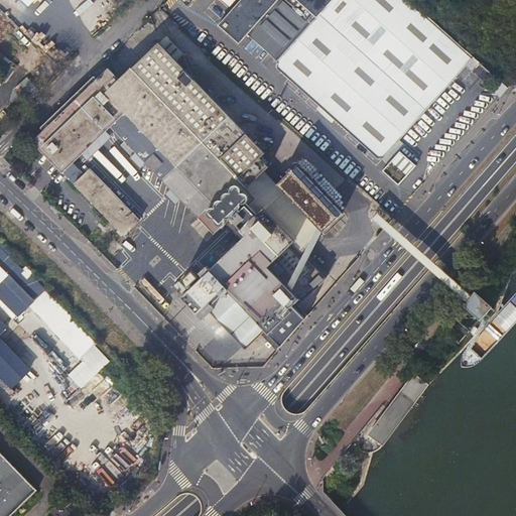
[(239,0),(217,25),(238,43),(247,34),(277,61),(332,0),(239,0)]
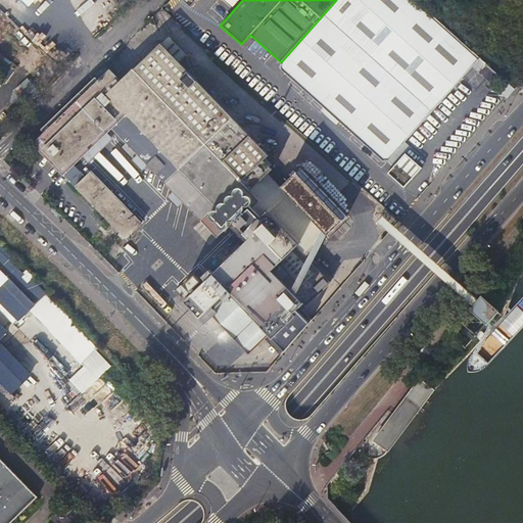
[(415,0),(336,0),(281,62),(279,64),(279,66),(279,67),(384,161),(385,161),(386,161),(388,161),(480,57),(415,0)]
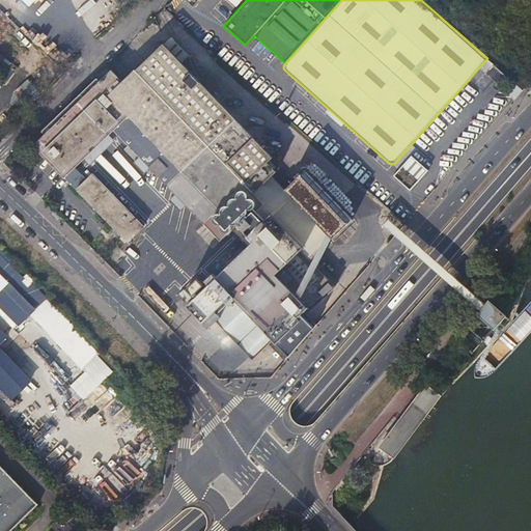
[(172,37),(164,44),(183,62),(190,56),(172,37)]
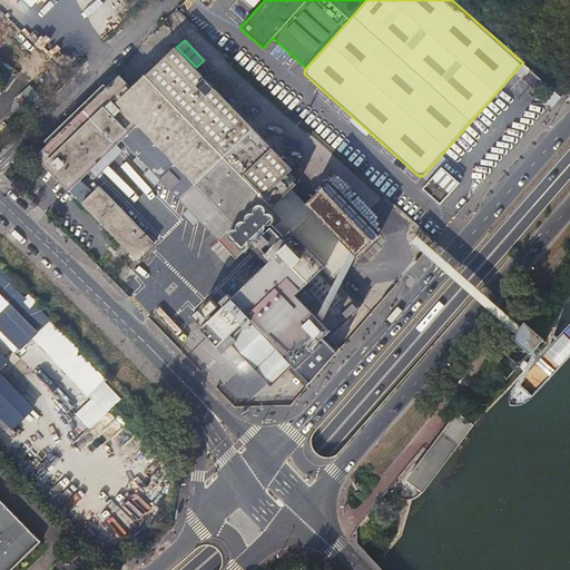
[(84,203),(94,192),(81,179),(124,137),(220,236),(235,220),(261,197),(277,180),(279,182),(292,194),(295,190),(300,186),(288,174),(294,168),(196,67),(176,47),(163,60),(146,76),(133,89),(120,77),(109,88),(102,82),(43,140),(48,145),(37,155),(84,203)]
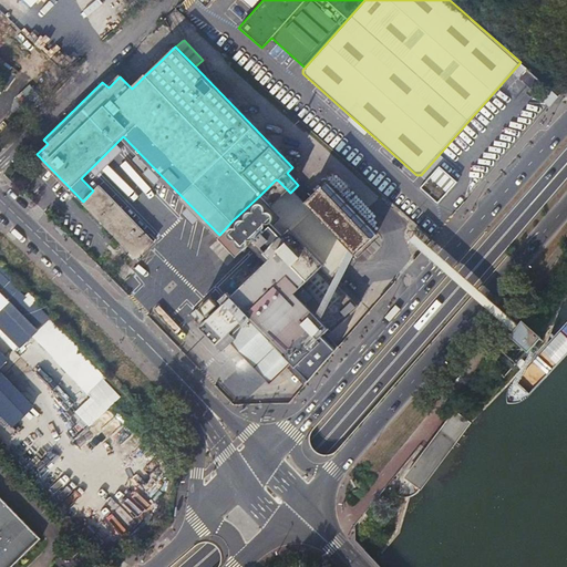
[(540,85),(543,83),(528,69),(521,78),(535,91),(537,89),(539,91),(542,88),(540,85)]
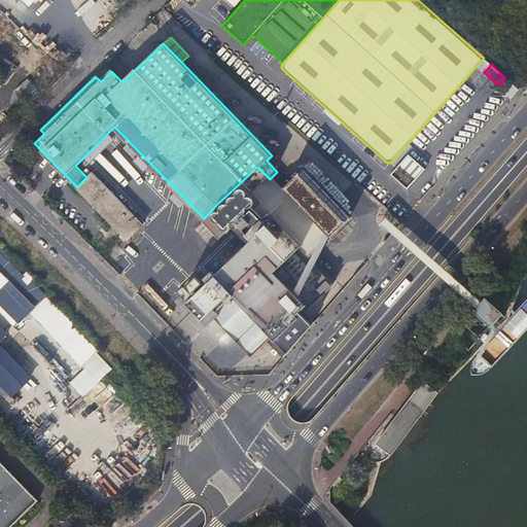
[(507,82),(501,93),(513,99),(518,89),(507,82)]
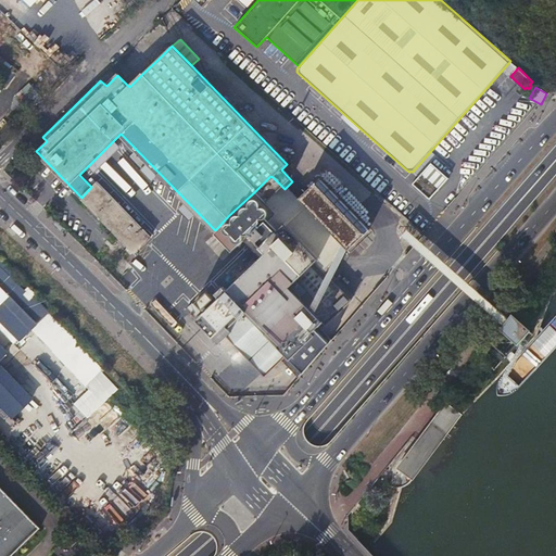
[(413,185),(429,199),(446,179),(430,165),(413,185)]
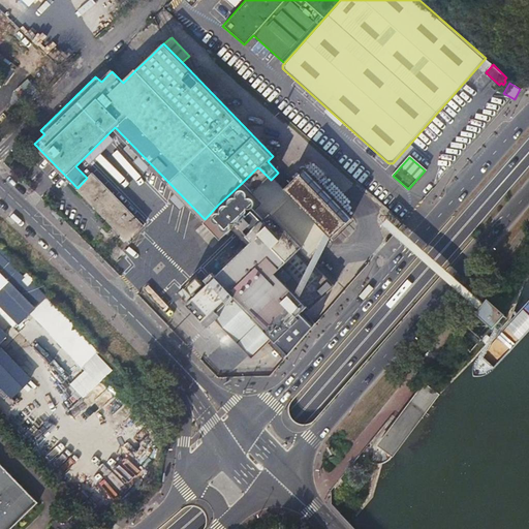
[(242,183),(325,269),(341,253),(329,241),(333,237),(286,189),(274,177),(271,180),(259,168),(257,167),(242,183)]
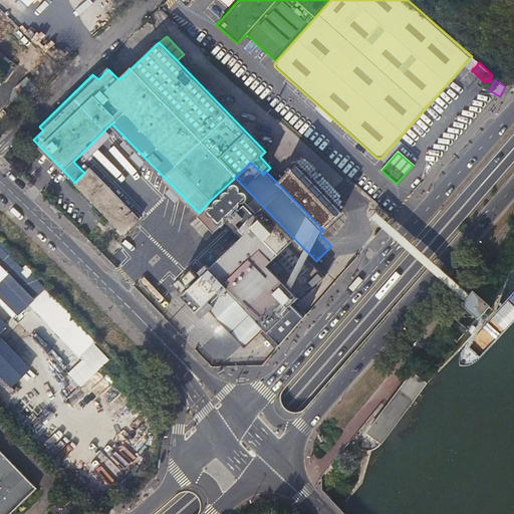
[(296,166),(278,184),(323,230),(341,213),(296,166)]
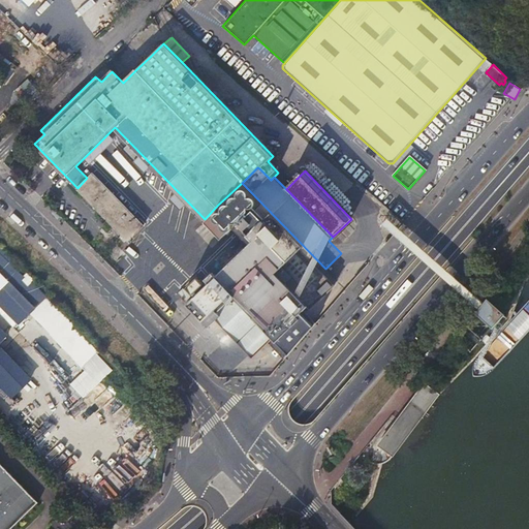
[(87,178),(78,188),(128,240),(143,225),(92,173),(87,178)]
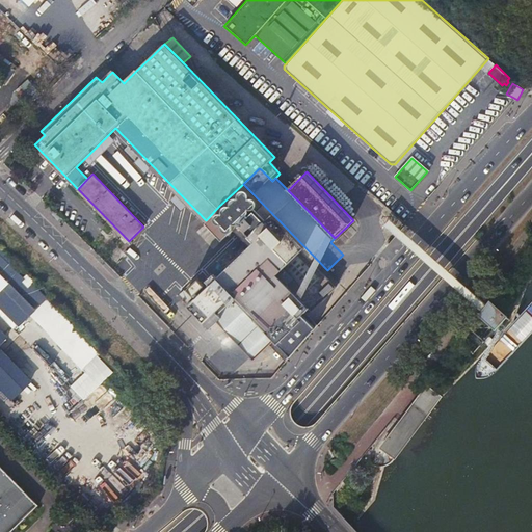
[(243,184),(219,206),(254,241),(217,277),(213,273),(207,280),(210,284),(187,306),(204,323),(234,294),(257,318),(254,320),(272,340),(277,344),(302,320),(300,318),(310,309),(312,311),(341,284),(327,270),(243,184)]
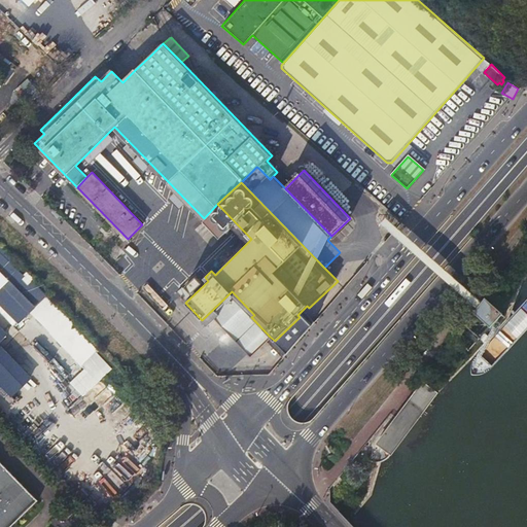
[(393,224),(386,217),(380,222),(386,230),(390,226),(393,224)]
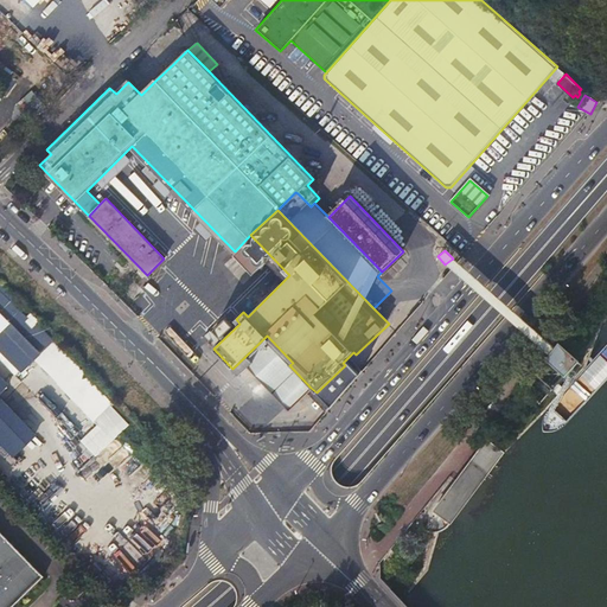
[(0,344),(23,368),(37,353),(27,344),(19,336),(11,327),(0,315),(0,344)]
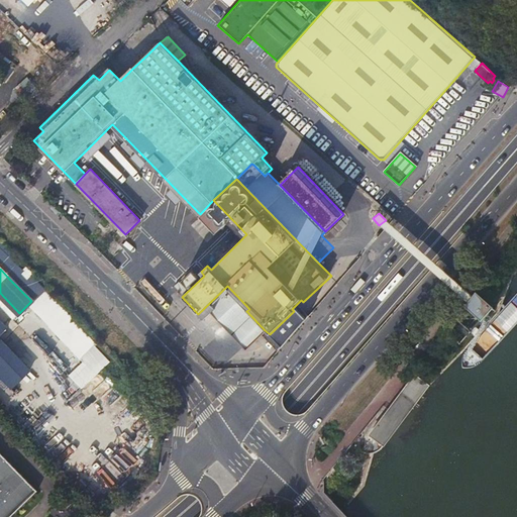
[(193,272),(182,281),(188,287),(198,278),(193,272)]
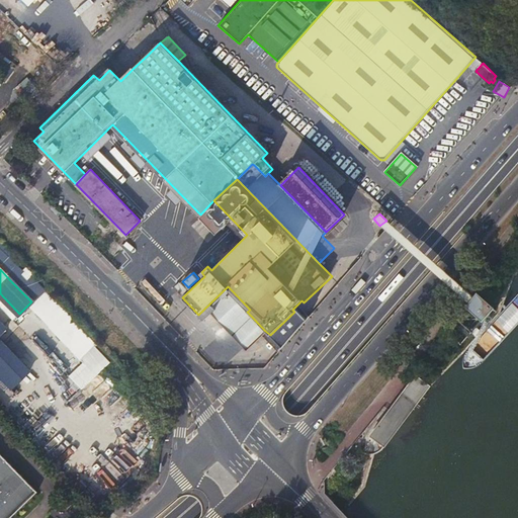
[(19,283),(21,281),(17,278),(14,274),(12,276),(19,283)]
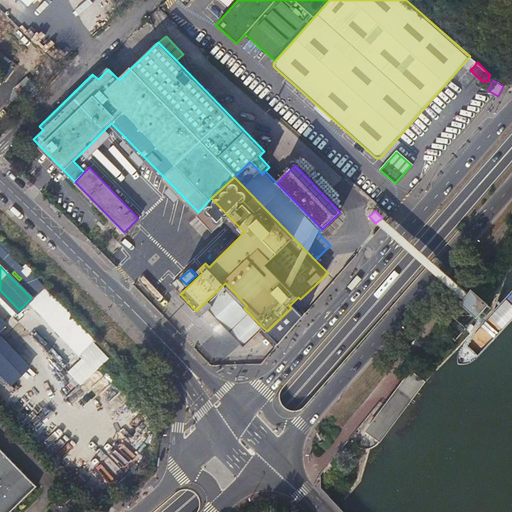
[(16,283),(19,280),(12,273),(9,276),(16,283)]
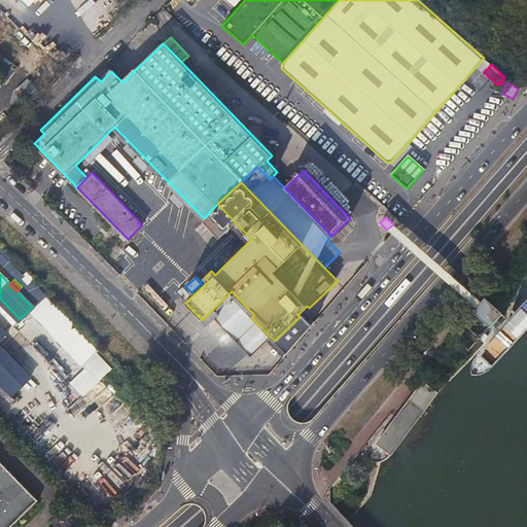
[(24,299),(26,295),(20,288),(16,291),(24,299)]
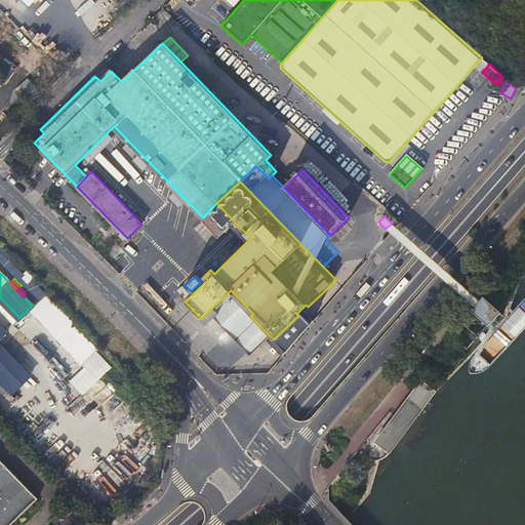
[(231,290),(201,319),(206,323),(212,317),(249,355),(269,335),(250,316),(253,314),(231,290)]
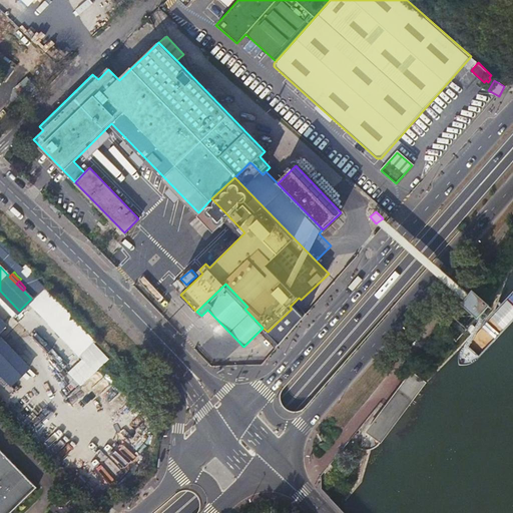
[(462,304),(477,316),(488,302),(474,290),(468,297),(462,304)]
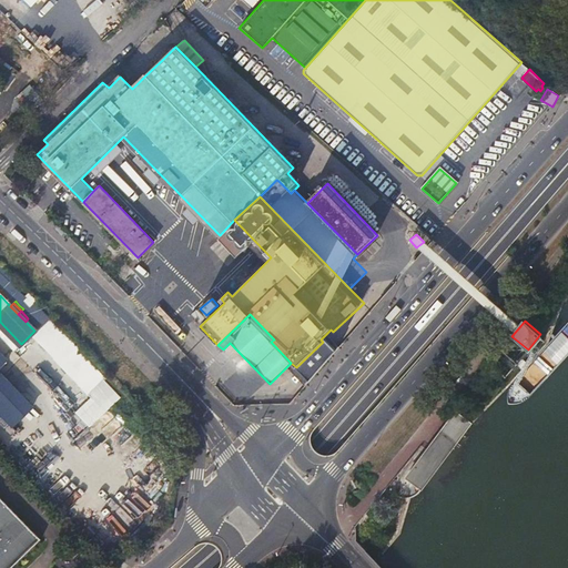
[(323,341),(323,342),(296,367),(310,381),(334,353),(323,341)]
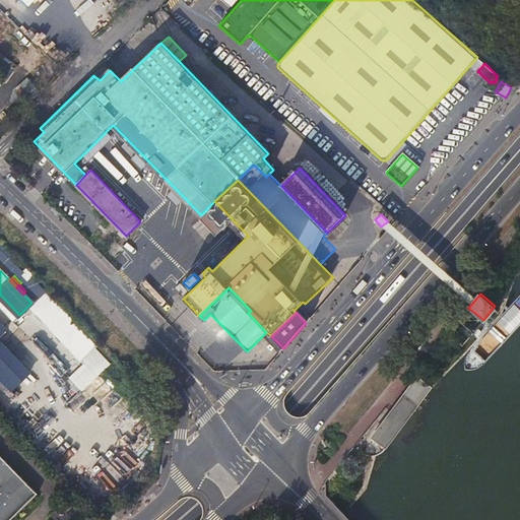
[(0,377),(15,393),(34,376),(0,341),(0,377)]
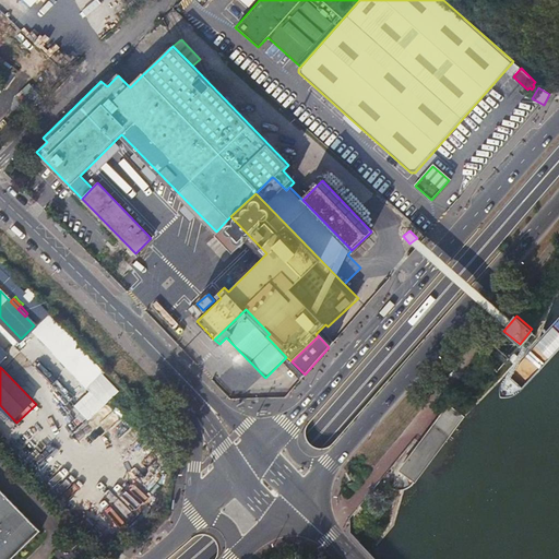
[(72,435),(86,445),(97,432),(84,421),(72,435)]
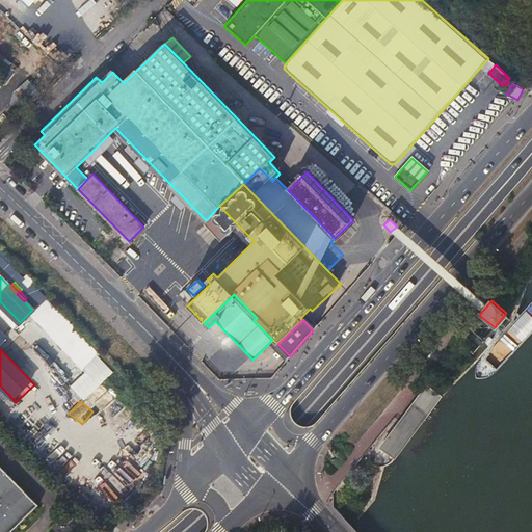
[(0,531),(9,531),(38,504),(0,464),(0,531)]
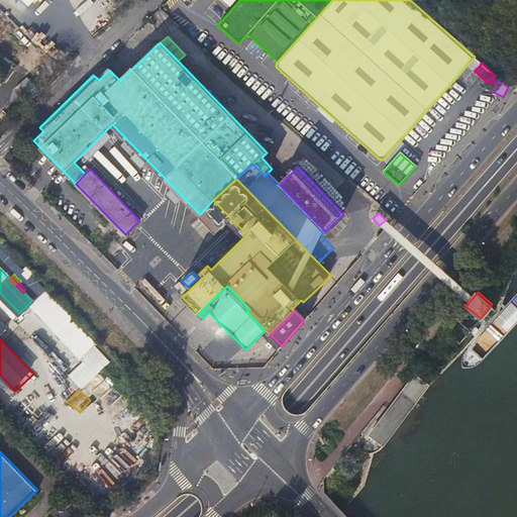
[(72,503),(65,496),(61,500),(69,507),(72,503)]
